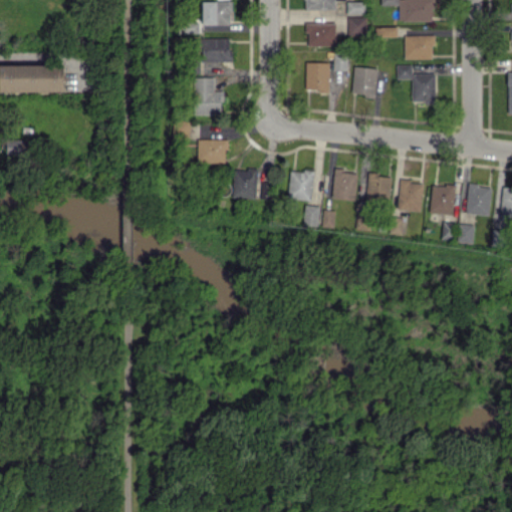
[(305,0),(305,11),(337,10),(337,2),(347,1),(346,0),(305,0)]
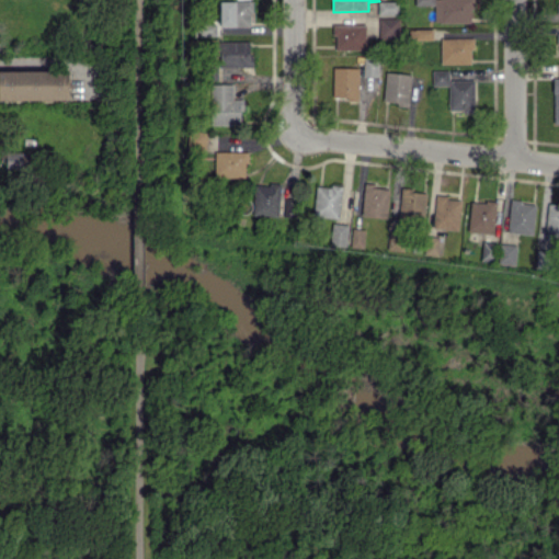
[(474,24),(474,0),(436,0),(436,23),(474,24)]
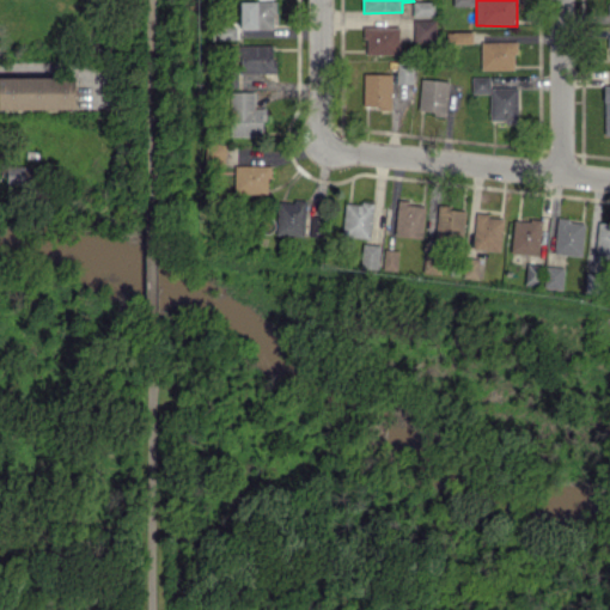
[(243,4),(243,30),(278,30),(278,2),(243,4)]
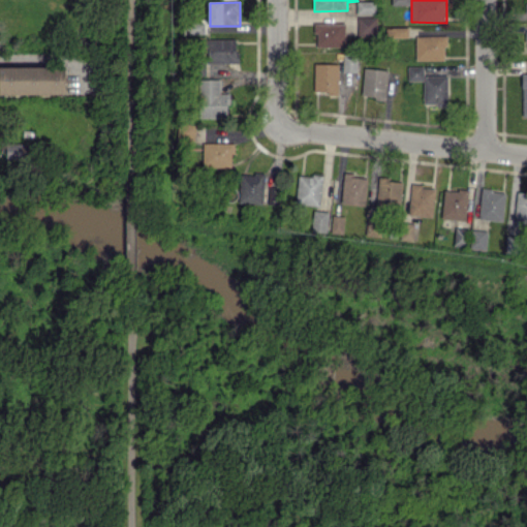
[(359,14),(376,16),(376,3),(359,3),(359,14)]
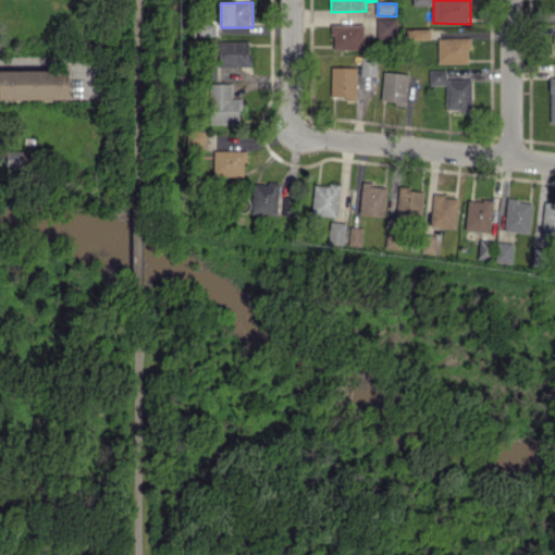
[(398,19),(378,20),(379,40),(399,39),(398,19)]
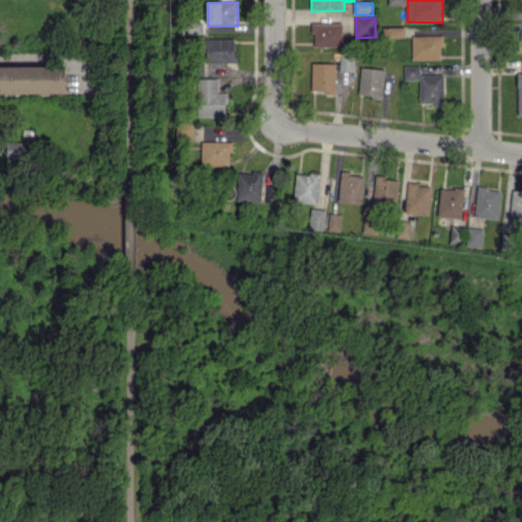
[(344,47),(344,24),(314,24),(314,48),(344,47)]
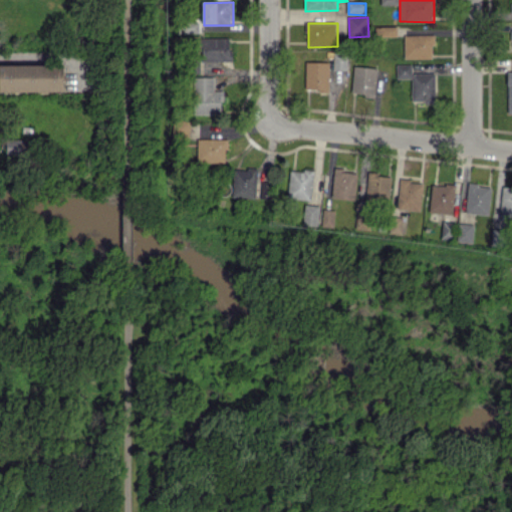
[(400,37),(399,28),(376,28),(376,37),(400,37)]
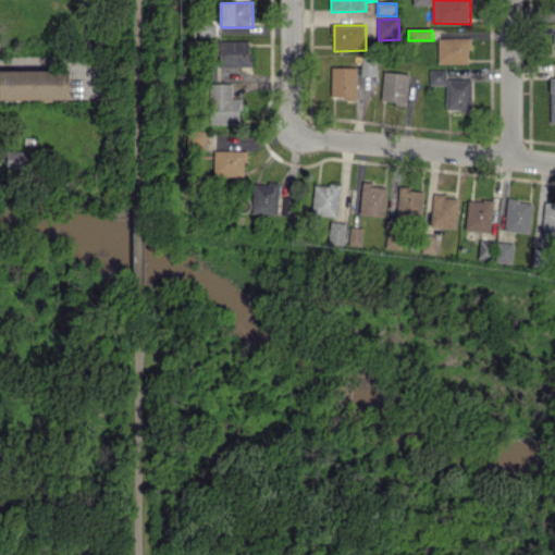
[(440,65),(471,64),(471,39),(440,39),(440,65)]
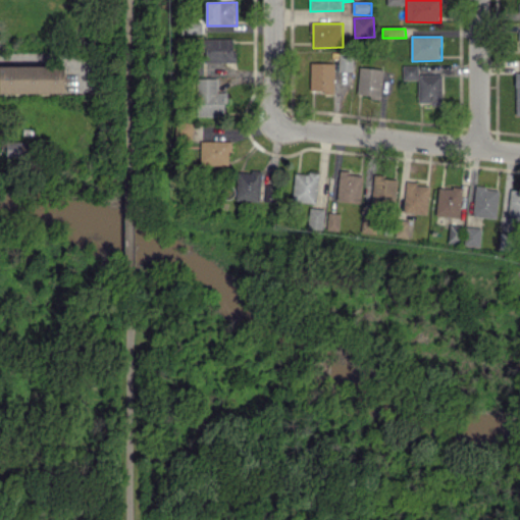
[(236,40),(206,40),(207,63),(237,63),(236,40)]
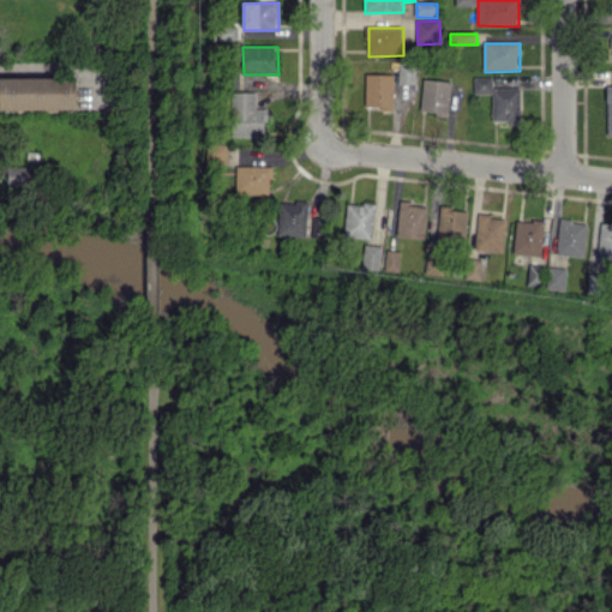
[(401,85),(418,85),(417,65),(401,66),(401,85)]
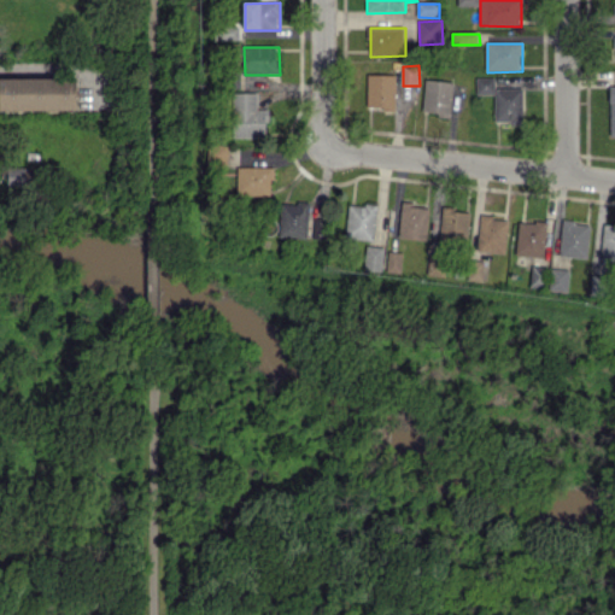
[(397,111),(398,76),(369,76),(368,110),(397,111)]
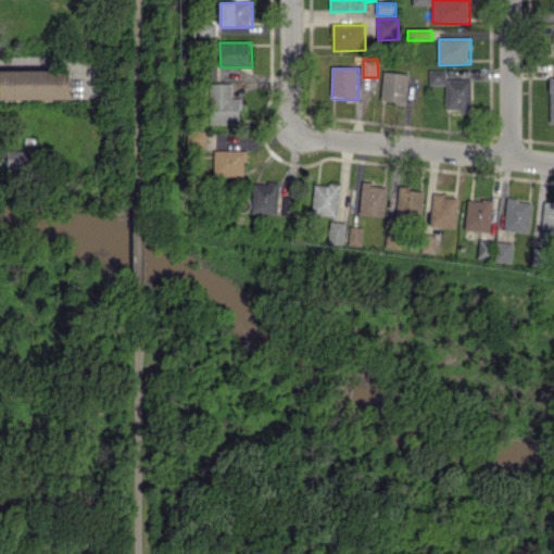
[(1,101),(72,99),(71,71),(1,73),(1,101)]
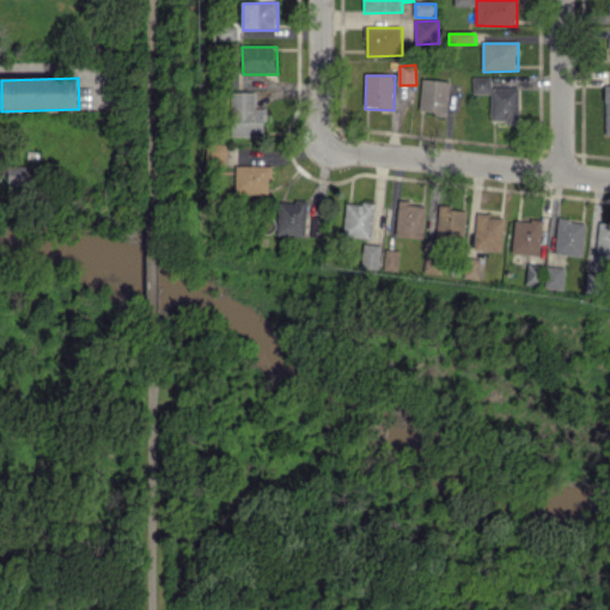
[(520,89),(493,89),(493,78),(474,79),(474,96),(492,95),(492,122),(520,121),(520,89)]
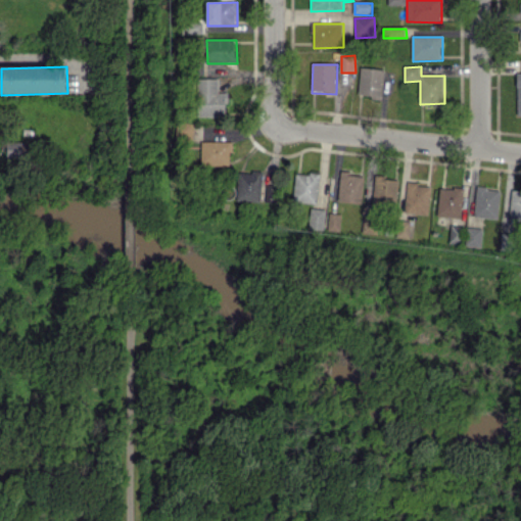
[(385,69),(361,68),(360,96),(385,97),(385,69)]
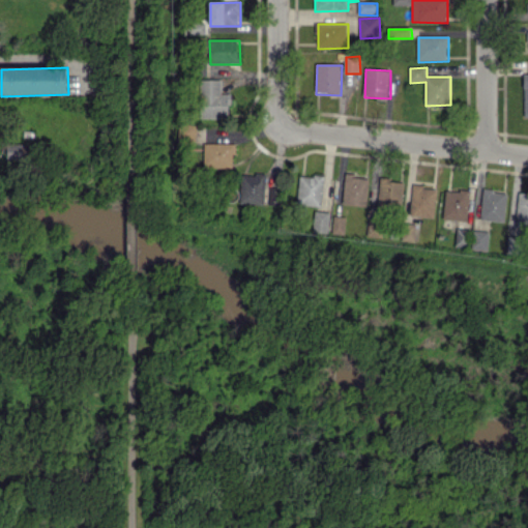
[(222,81),(200,81),(200,119),(231,119),(231,95),(223,95),(222,81)]
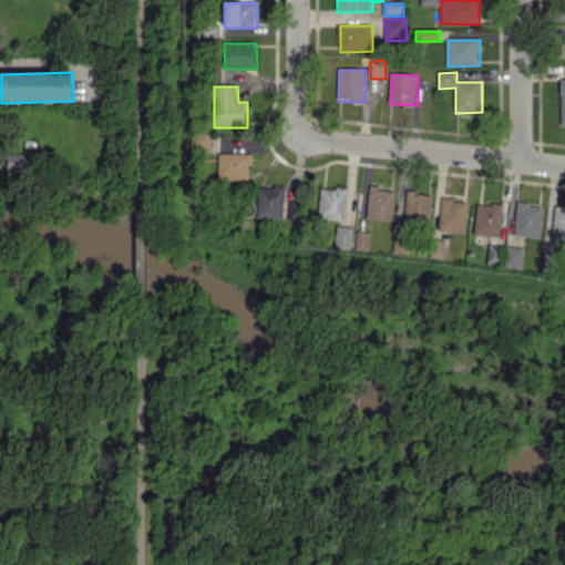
[(209,135),(194,135),(194,152),(211,151),(209,135)]
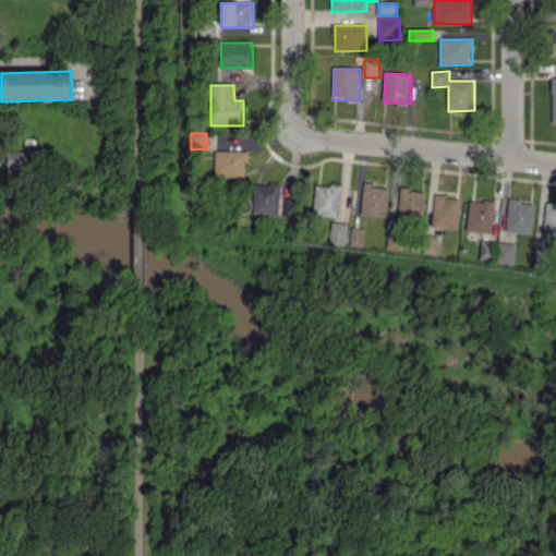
[(248,152),(216,153),(216,178),(248,178),(248,152)]
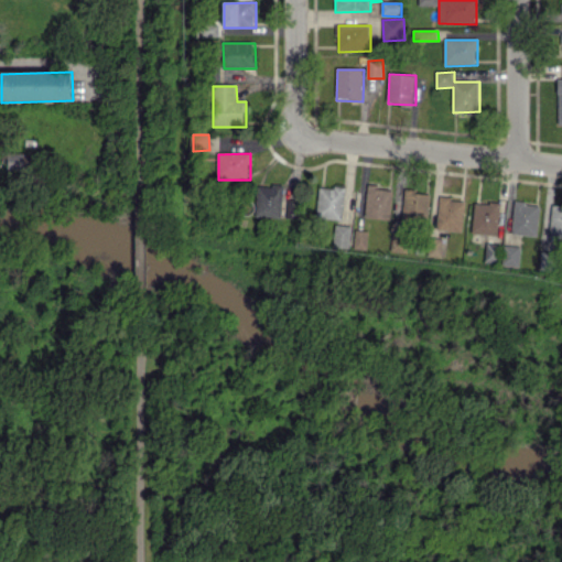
[(282,218),(283,186),(258,186),(257,217),(282,218)]
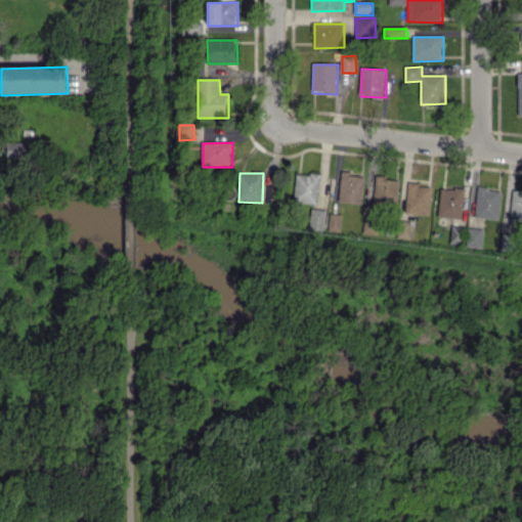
[(318,205),(321,176),(297,173),(295,203),(318,205)]
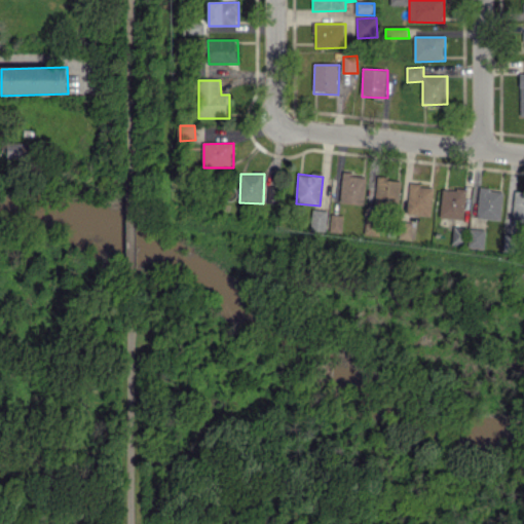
[(341,204),(366,206),(367,177),(342,176),(341,204)]
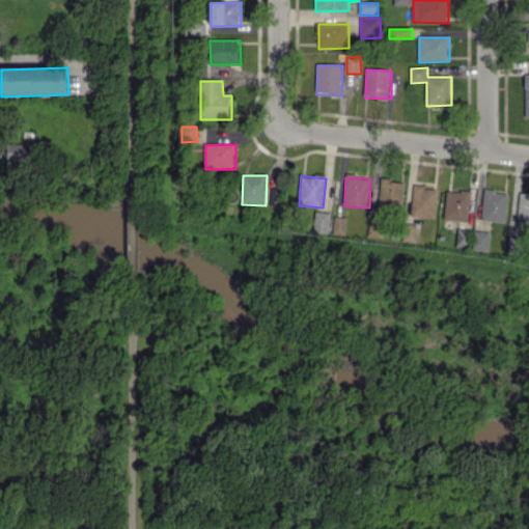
[(406,183),(383,181),(380,205),(402,209),(406,183)]
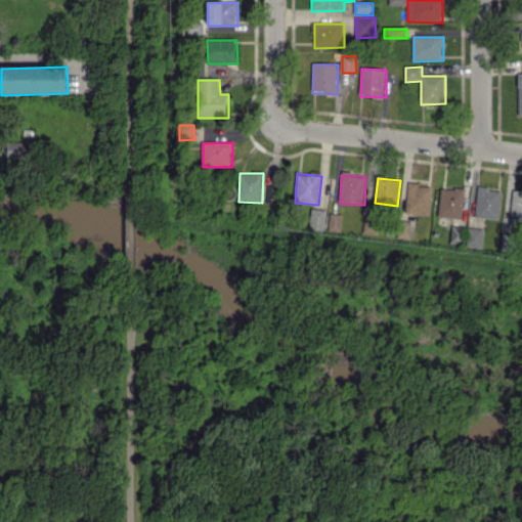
[(433,187),(409,184),(406,214),(430,216),(433,187)]
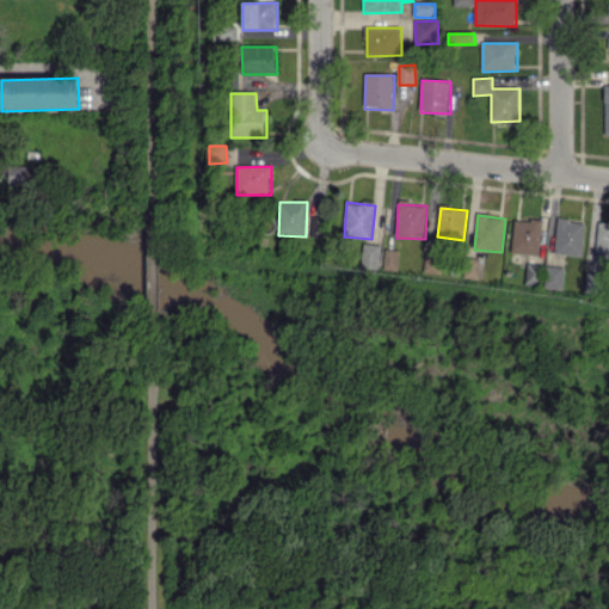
[(512,253),(540,257),(543,222),(516,220),(512,253)]
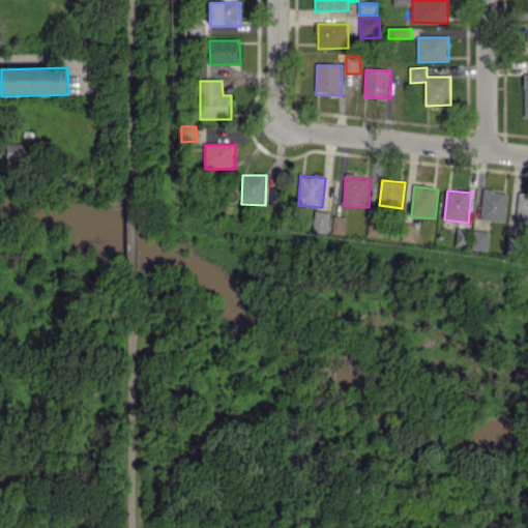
[(480,221),(504,224),(508,194),(485,191),(480,221)]
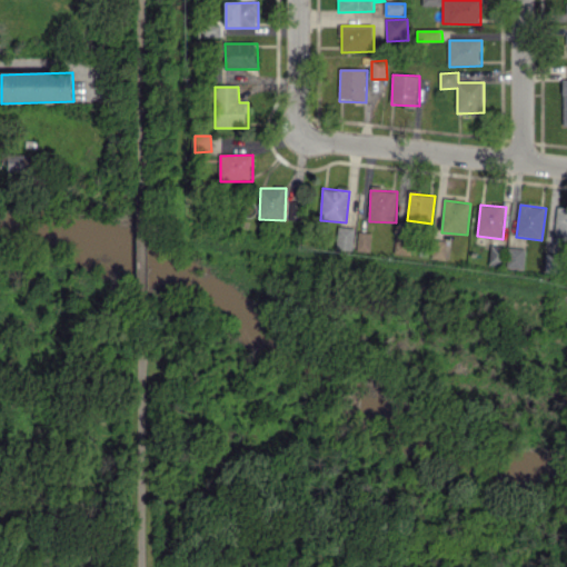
[(566,210),(557,210),(556,241),(566,241),(566,210)]
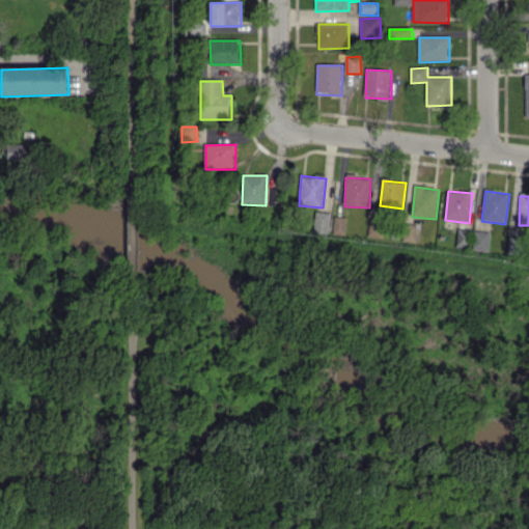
[(331,214),(315,213),(314,233),(331,234),(331,214)]
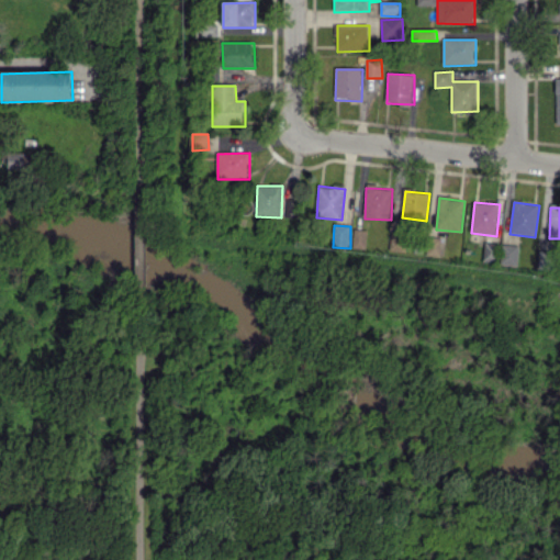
[(354,249),(367,250),(369,232),(355,230),(354,249)]
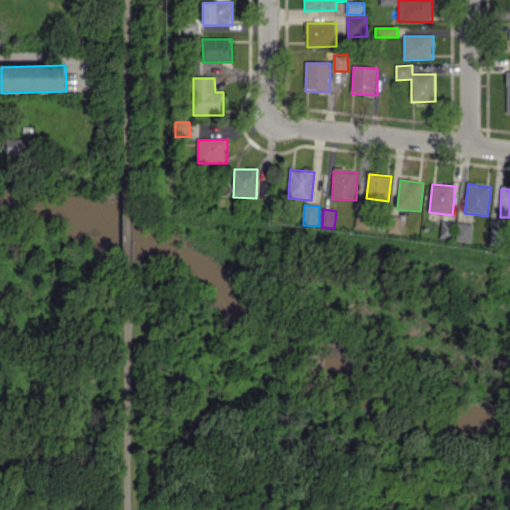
[(357,215),(356,229),(370,230),(371,216),(357,215)]
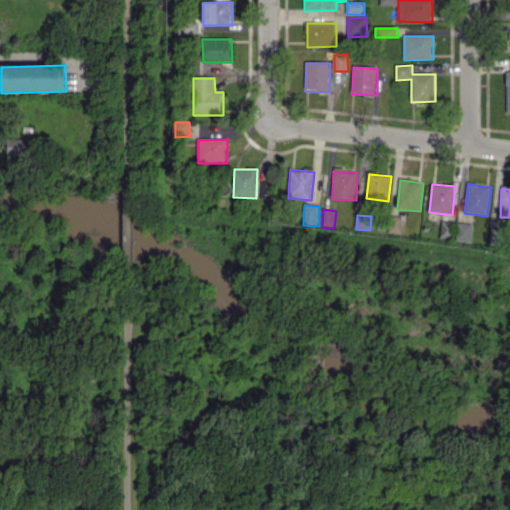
[(441,239),(455,241),(457,223),(443,221),(441,239)]
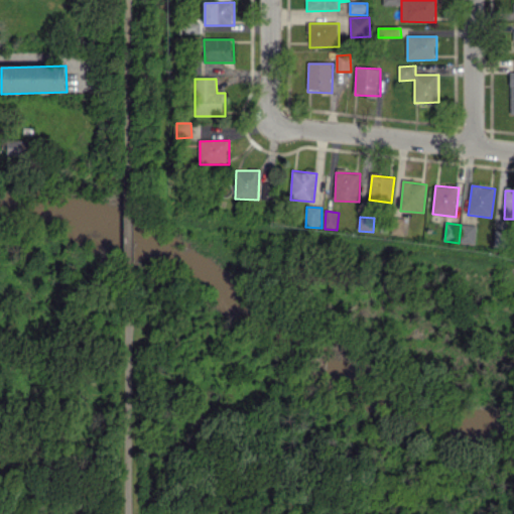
[(476,245),(477,227),(461,226),(460,244),(476,245)]
